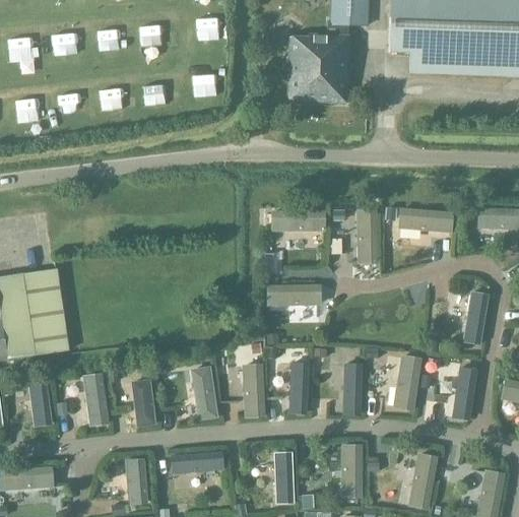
[(292,36),(288,100),(345,103),(347,35),(347,23),(367,23),(367,0),(330,0),(329,21),(326,21),(326,34),(310,33),(309,37),(292,36)]
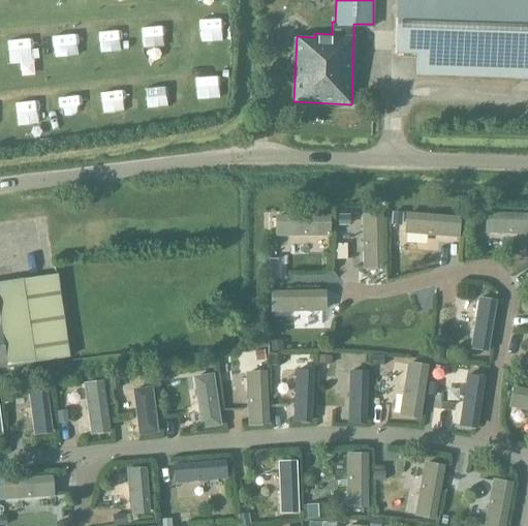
[(397,0),(396,52),(417,52),(416,70),(527,73),(527,0),(397,0)]
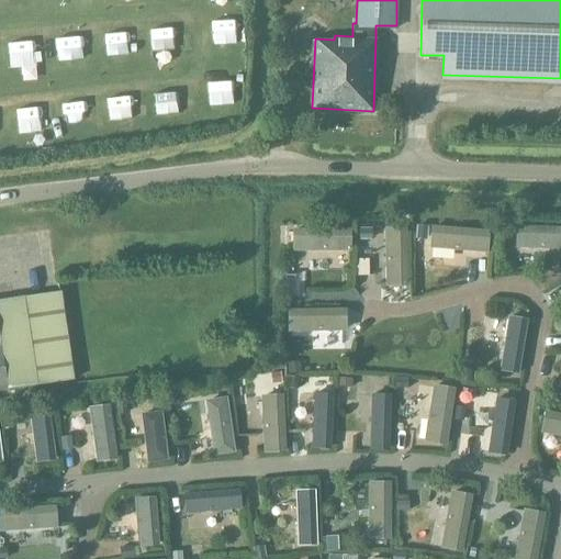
[(418,224),(417,236),(426,237),(427,225),(418,224)]
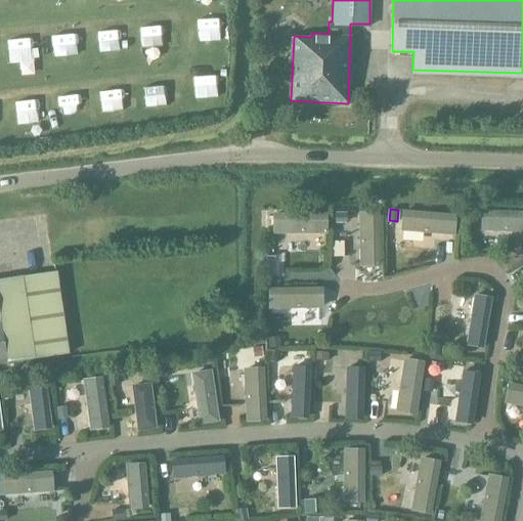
[(346,212),(336,212),(337,221),(347,221),(346,212)]
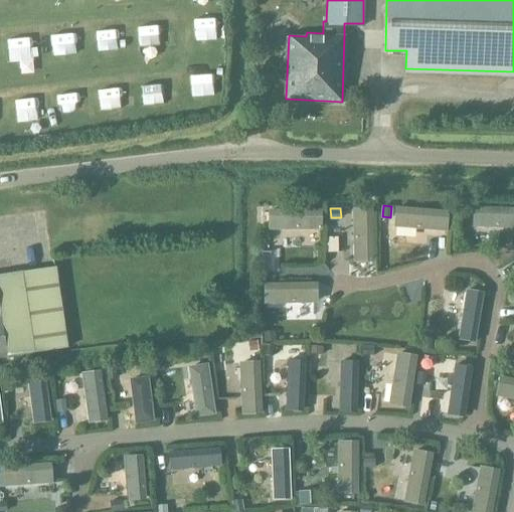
[(0,356),(34,352),(68,347),(57,266),(0,274),(0,356)]
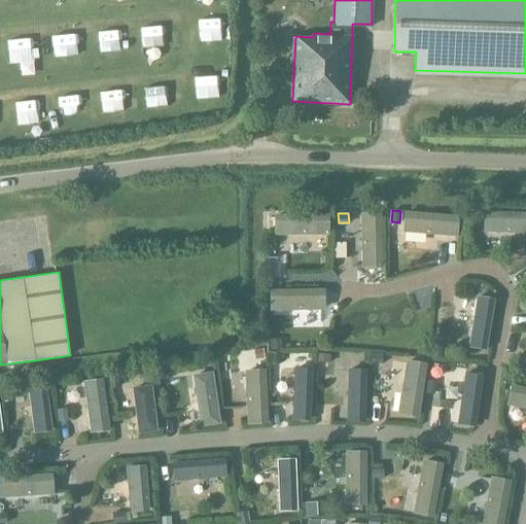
[(280,337),(271,337),(272,349),(280,348),(280,337)]
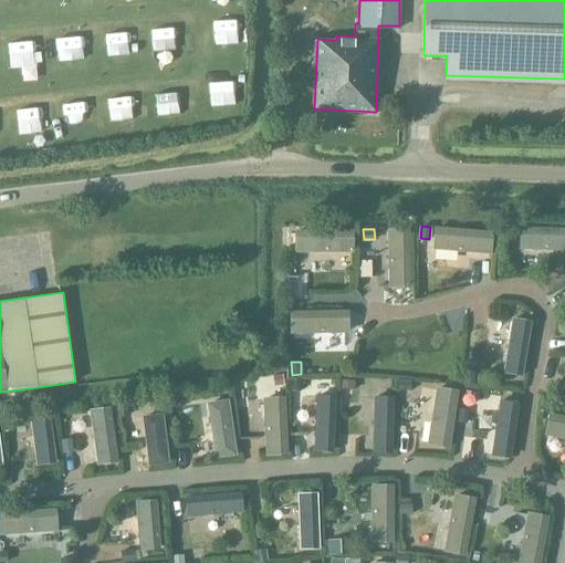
[(466,368),(464,381),(473,382),(474,369),(466,368)]
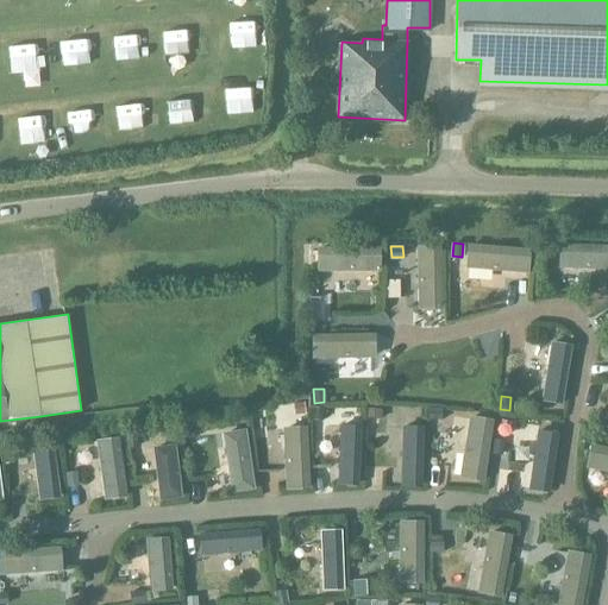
[(305,399),(294,401),(295,413),(306,411),(305,399)]
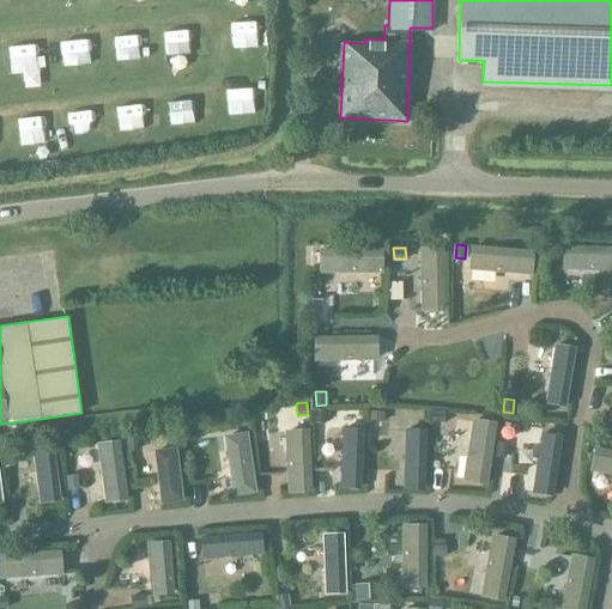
[(371,408),(370,421),(381,422),(381,408),(371,408)]
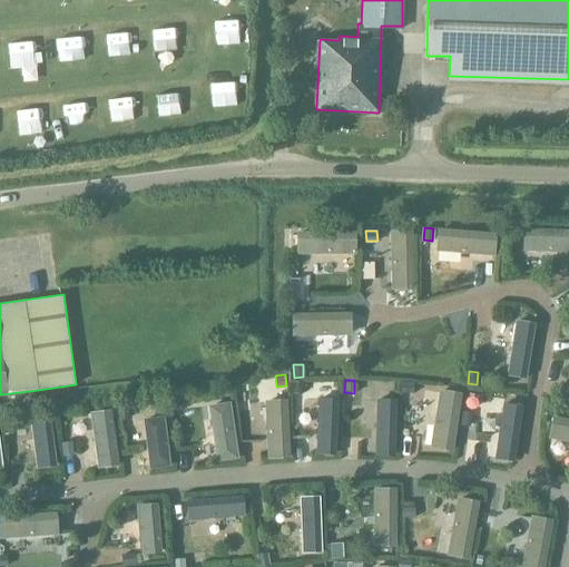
[(403,380),(402,390),(413,391),(413,380),(403,380)]
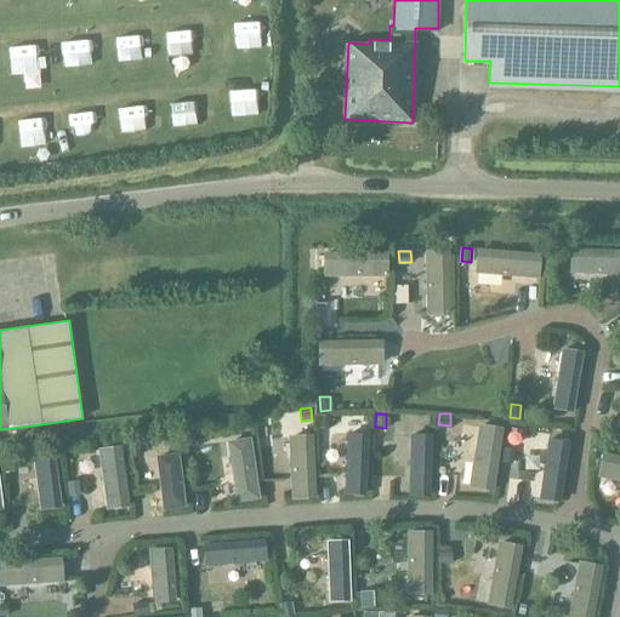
[(195,434),(183,436),(186,447),(197,445),(195,434)]
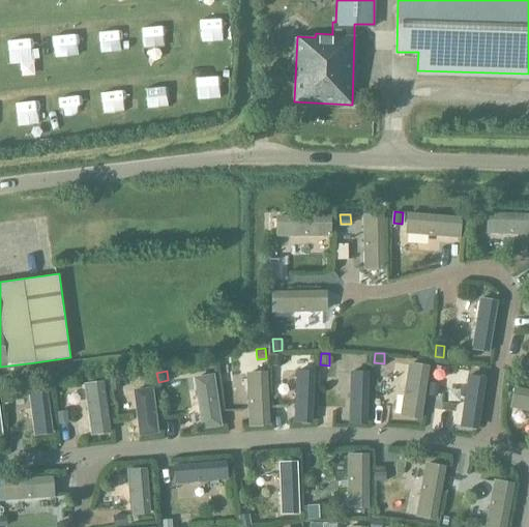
[(119,376),(110,377),(111,388),(120,387),(119,376)]
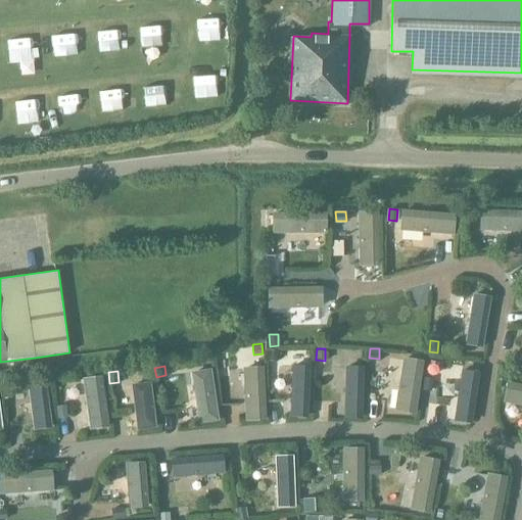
[(425,376),(423,387),(431,388),(432,377),(425,376)]
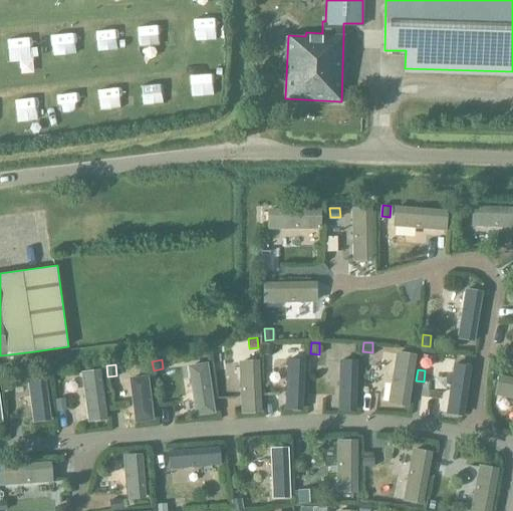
[(11,377),(3,378),(4,391),(12,390),(11,377)]
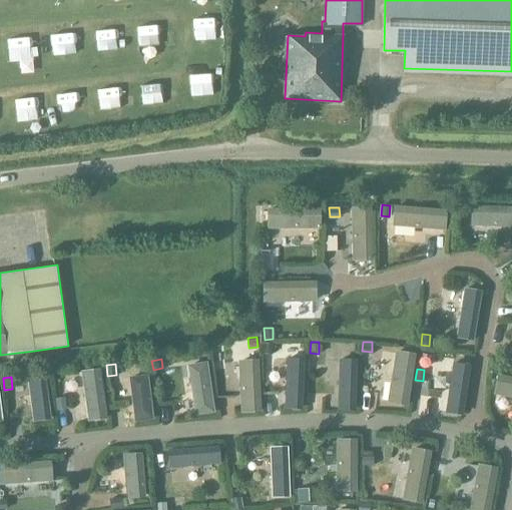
[(65,397),(56,398),(57,408),(66,407),(65,397)]
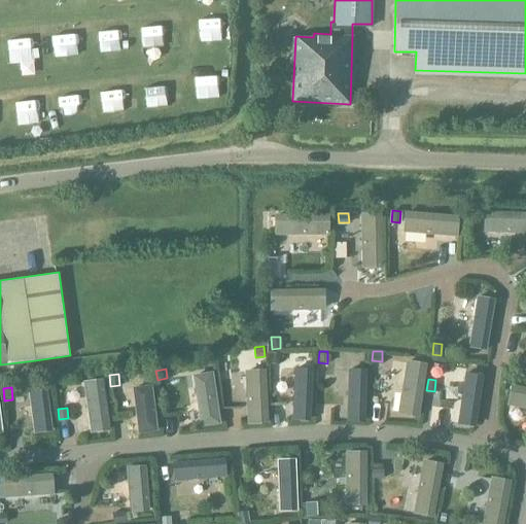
[(383,466),(373,466),(373,476),(383,476),(383,466)]
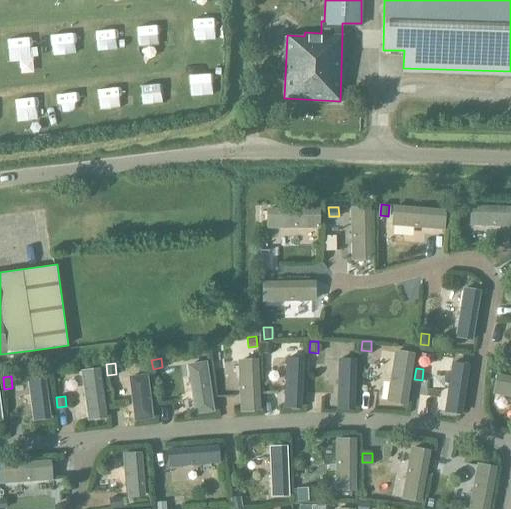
[(307,485),(297,486),(297,499),(308,498),(307,485)]
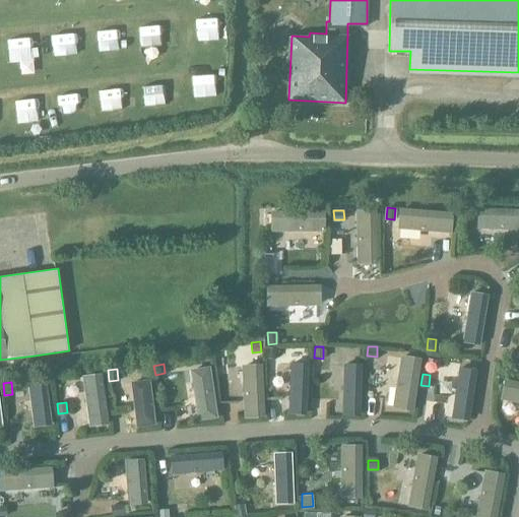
[(244,502),(236,503),(238,515),(246,514),(244,502)]
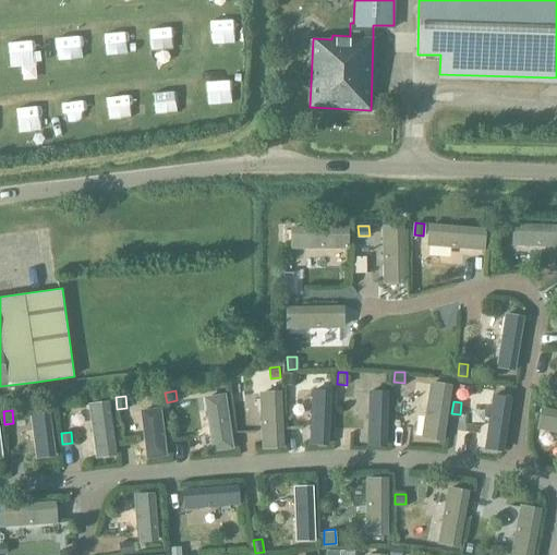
[(131,540),(120,541),(120,550),(132,550),(131,540)]
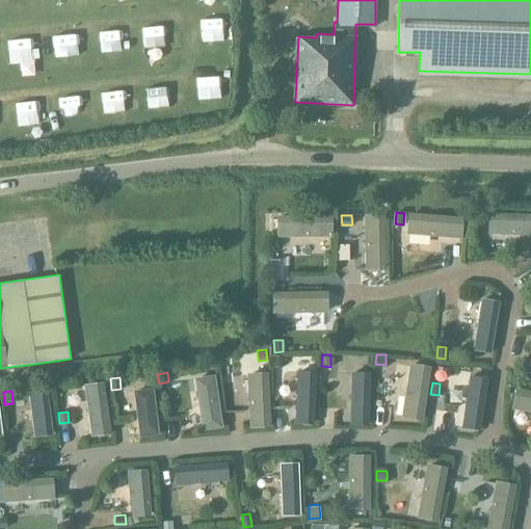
[(173,528),(171,519),(163,520),(163,528),(173,528)]
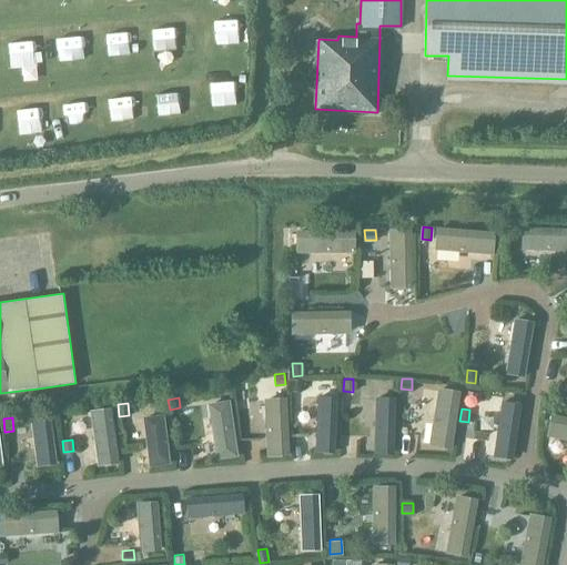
[(398,555),(397,564),(400,564),(407,564),(409,556),(398,555)]
